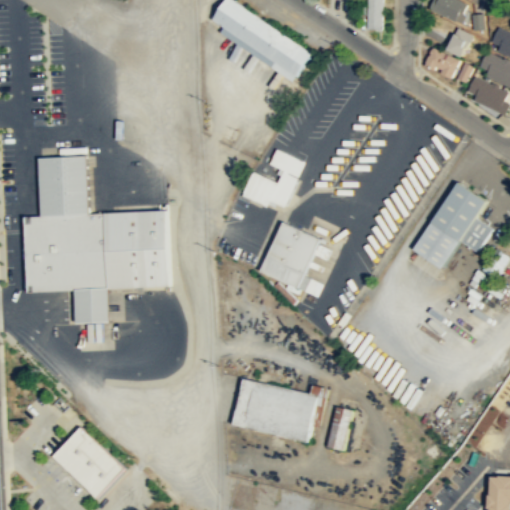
[(212,21),(226,0),(228,0),(269,27),(310,55),(291,83),(219,34),(223,28),(212,21)]
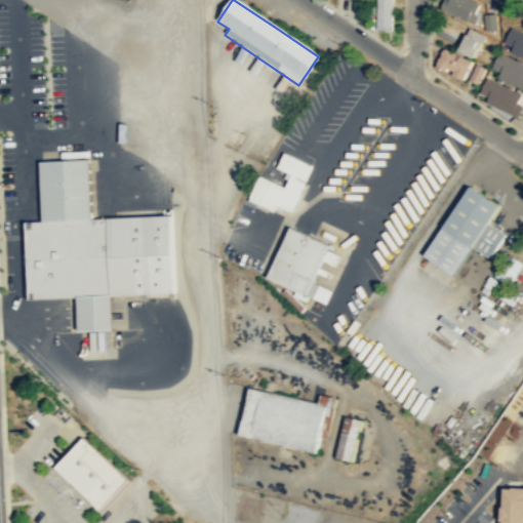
[(390,33),(390,0),(373,0),(373,33),(390,33)]
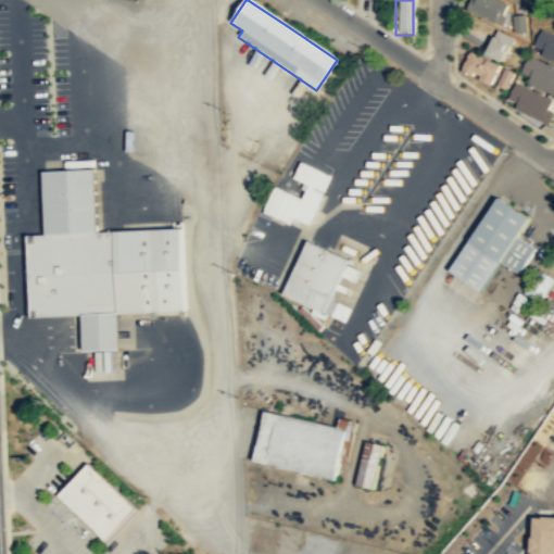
[(506,4),(496,0),(469,0),(464,11),(496,25),(506,4)]
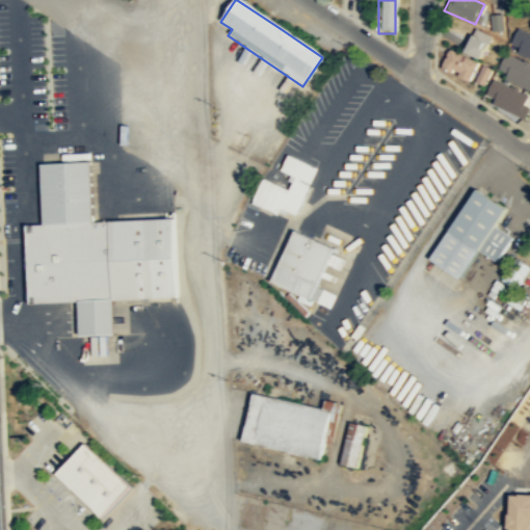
[(488,16),(501,15),(502,31),(489,32),(488,16)]
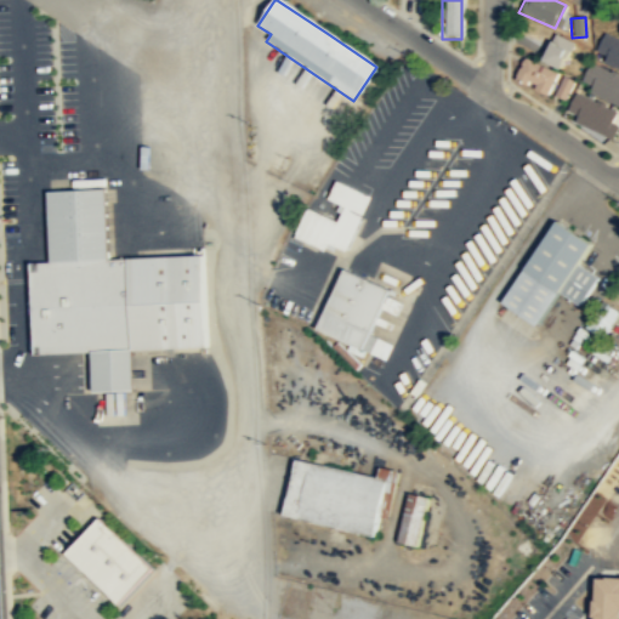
[(618,69),(602,62),(605,56),(594,51),(603,32),(618,39),(618,69)]
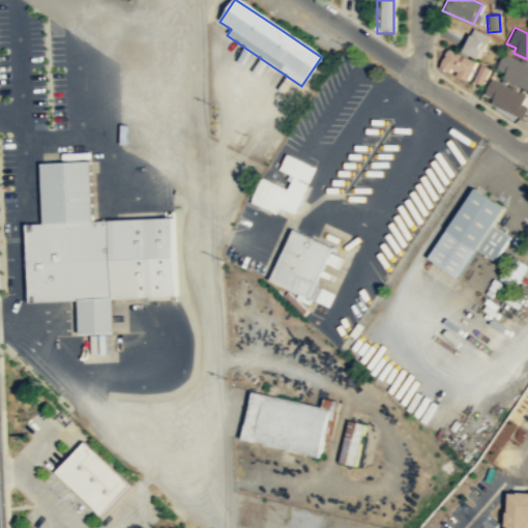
[(476,59),(460,52),(472,29),(489,36),(482,50),(481,50),(476,59)]
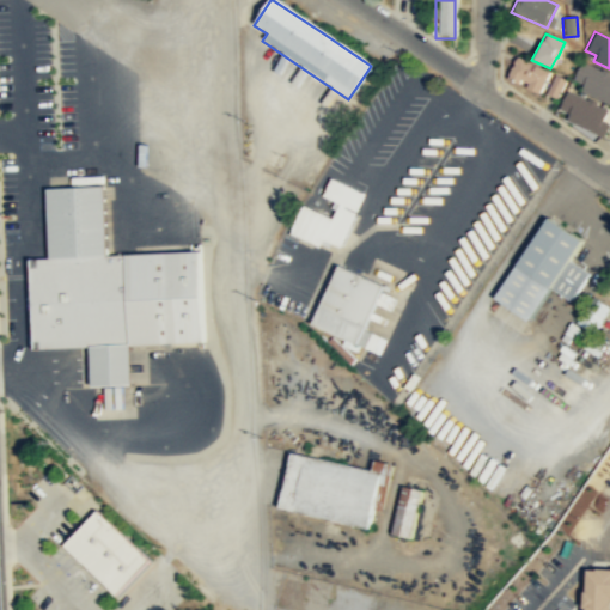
[(538,93),(549,72),(517,56),(507,78),(519,84),(520,80),(528,83),(526,87),(538,93)]
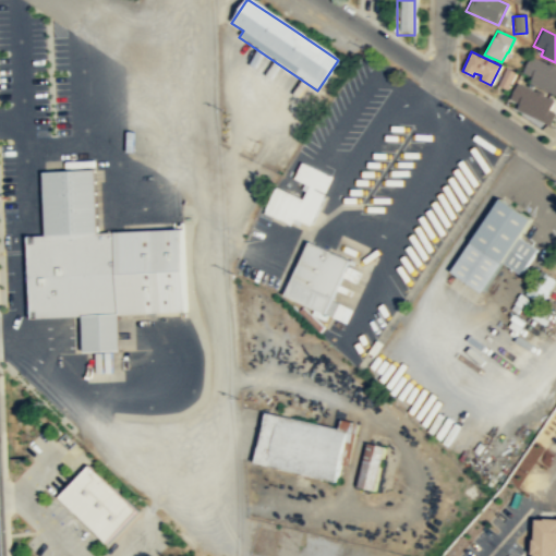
[(555,96),(555,70),(555,68),(547,63),(546,65),(528,57),(520,73),(530,77),(527,83),(555,96)]
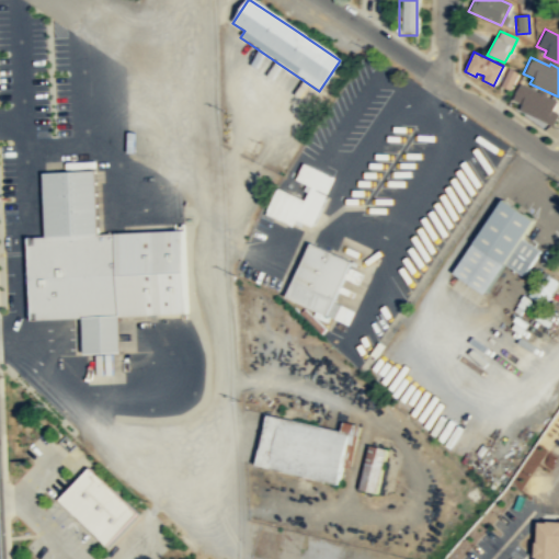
[(510,91),(518,73),(509,69),(500,87),(510,91)]
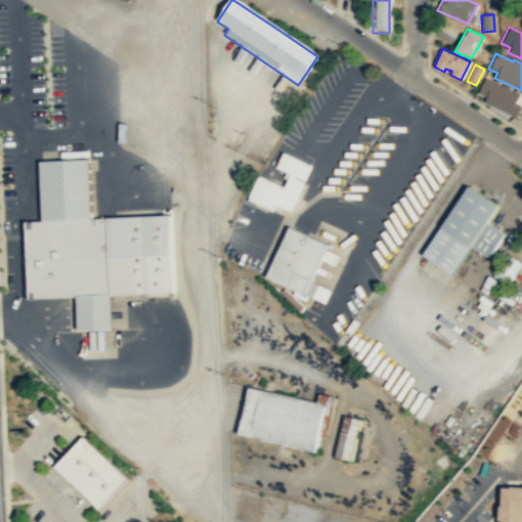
[(515,118),(520,106),(514,104),(518,94),(508,90),(509,88),(502,85),(502,87),(484,79),(477,94),(485,98),(483,103),(510,117),(511,117),(515,118)]
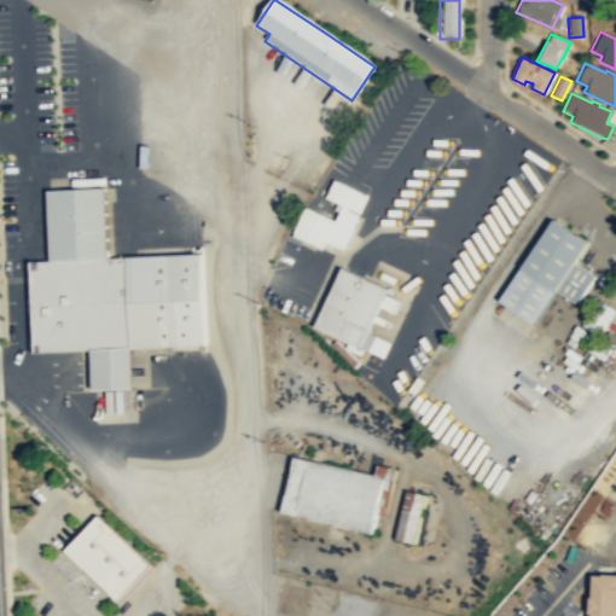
[(45,191),(103,189),(105,259),(201,254),(203,346),(33,354),(28,262),(48,261),(45,191)]
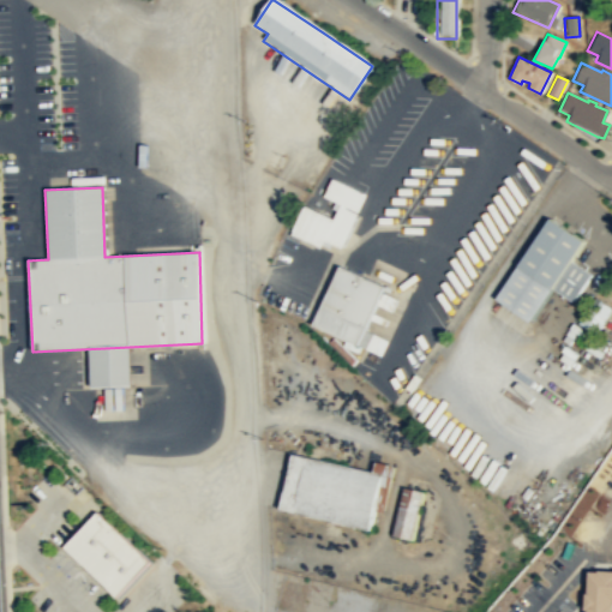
[(300,207),(288,237),(318,250),(331,221),(300,207)]
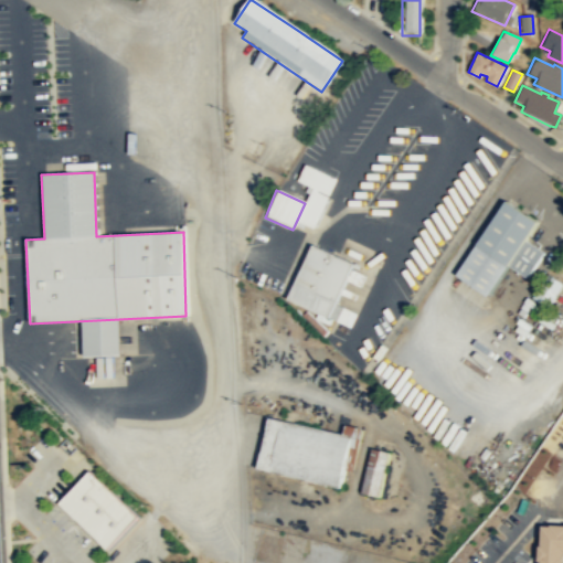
[(505,200),(454,276),(486,297),(507,266),(526,277),(541,253),(524,242),(538,221),(505,200)]
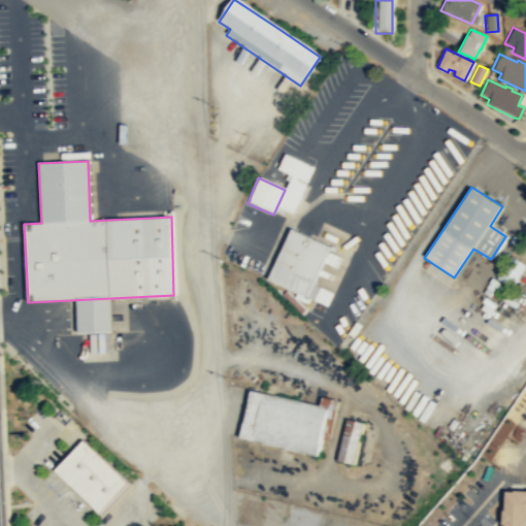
[(291,230),(267,282),(305,299),(329,248),(291,230)]
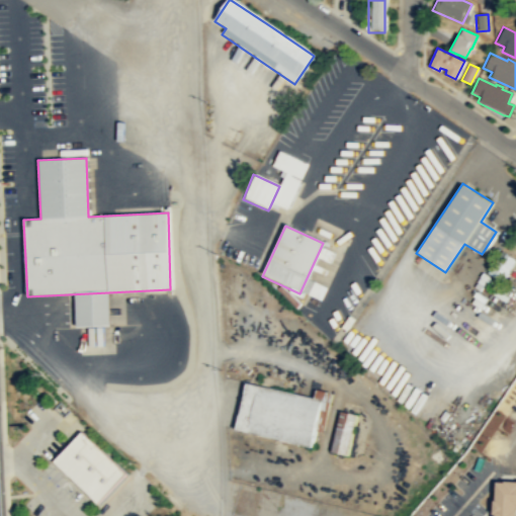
[(515,265),(506,254),(476,279),(485,289),(515,265)]
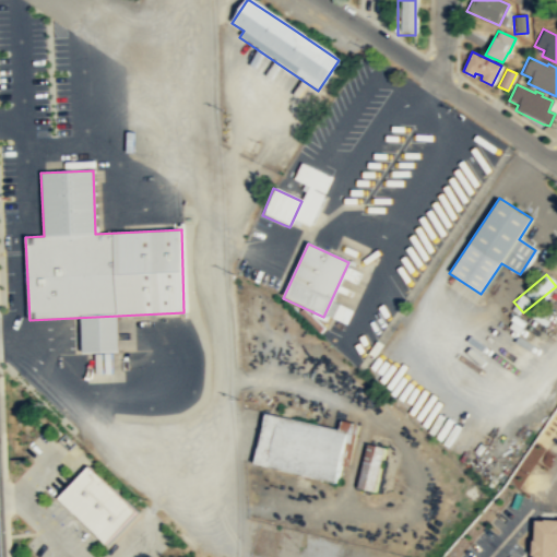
[(263,414),(252,464),(335,483),(346,433),(263,414)]
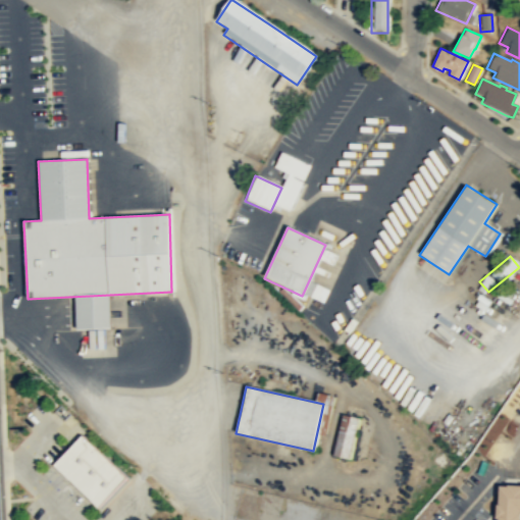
[(341,414),(330,457),(361,464),(364,448),(354,445),(360,418),(341,414)]
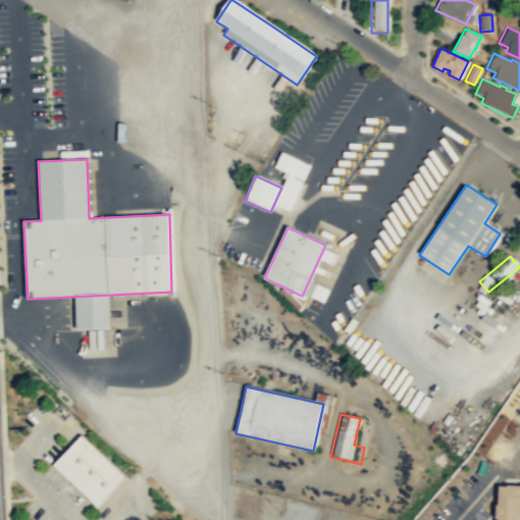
[(52,465),(81,434),(127,478),(99,509),(52,465)]
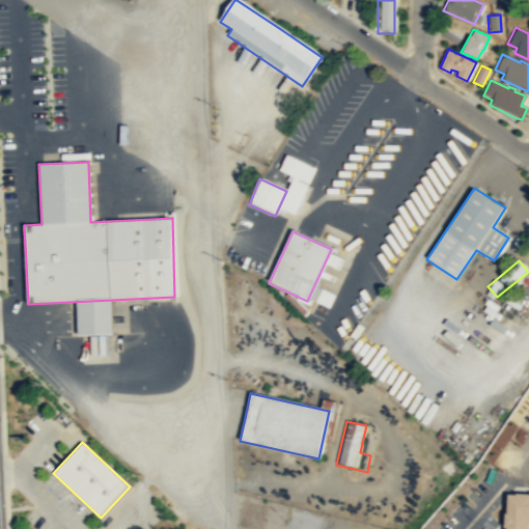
[(528,528),(528,494),(510,494),(508,528),(528,528)]
